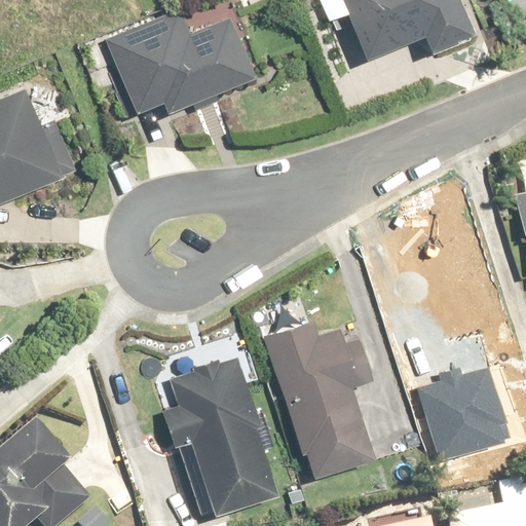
[(345,0),(370,58),(428,32),(436,48),(476,31),(461,0),(345,0)]
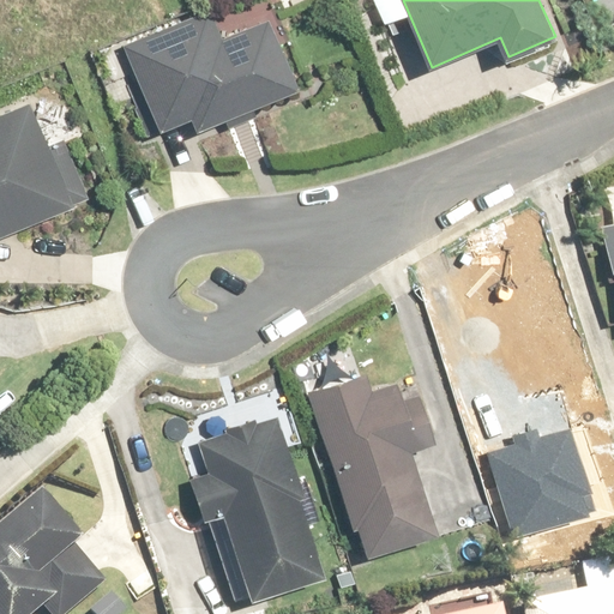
[(269,20),(221,41),(208,10),(104,54),(118,83),(139,73),(166,132),(193,120),(200,136),(300,92),(269,20)]
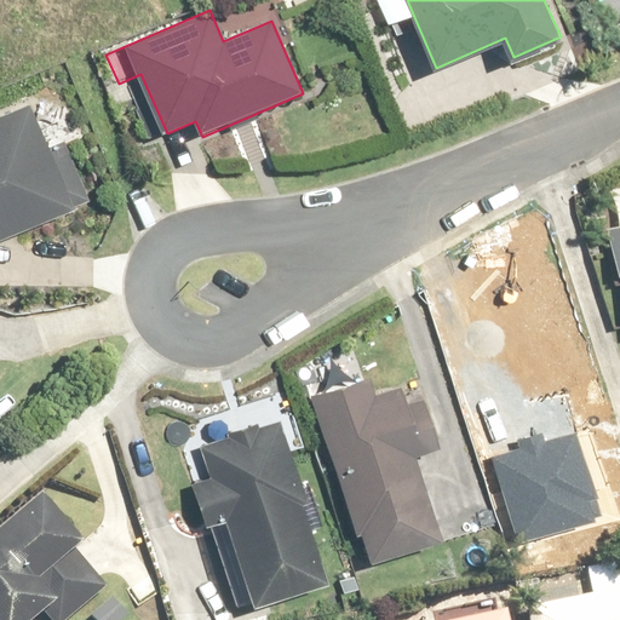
[(0,237),(91,200),(67,143),(52,149),(33,103),(0,116),(0,237)]
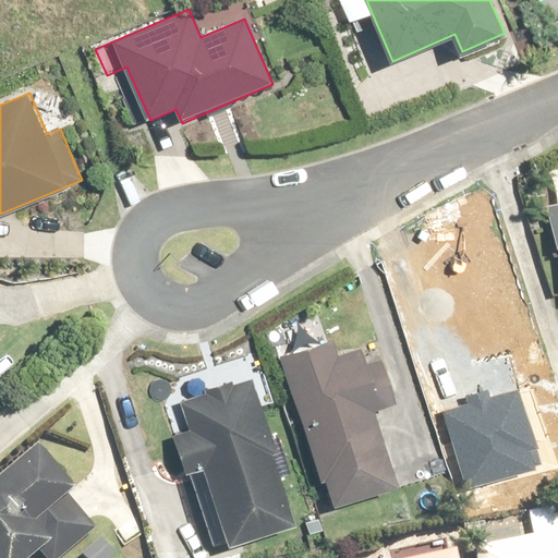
[(557,204),(548,207),(557,247),(557,204)]
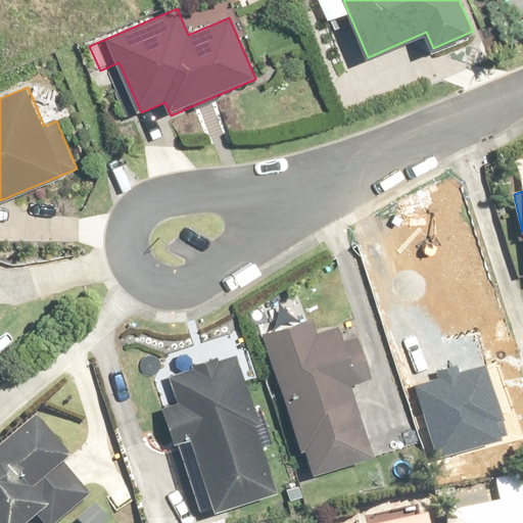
[(375,454),(350,386),(372,378),(357,335),(344,340),(339,326),(319,334),(313,318),(263,336),(313,476),(375,454)]
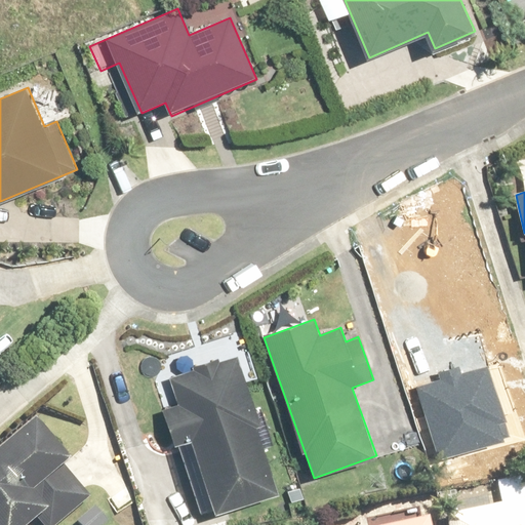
[(178,448),(182,446),(203,512),(215,508),(216,512),(280,490),(236,359),(221,363),(219,359),(194,367),(196,372),(172,379),(179,403),(165,408),(178,448)]
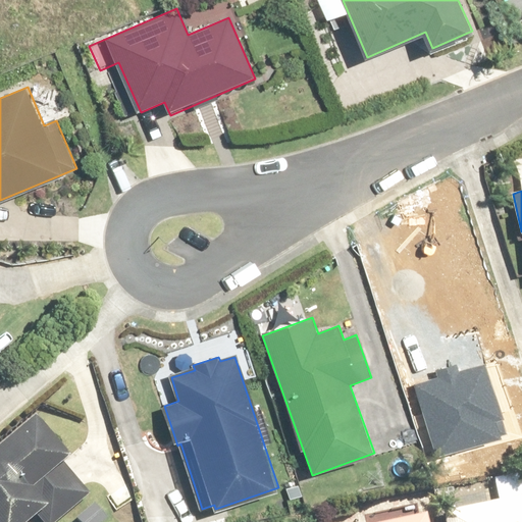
[(0,521),(39,521),(40,521),(62,521),(90,499),(64,469),(72,462),(37,421),(0,453),(0,521)]
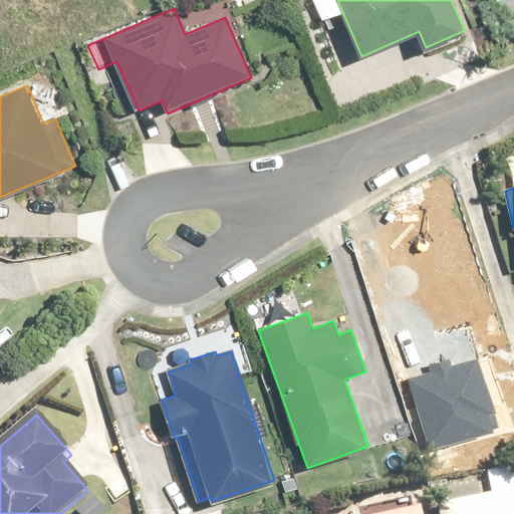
[(442,513),(513,513),(513,468),(489,473),(493,495),(441,505),(442,513)]
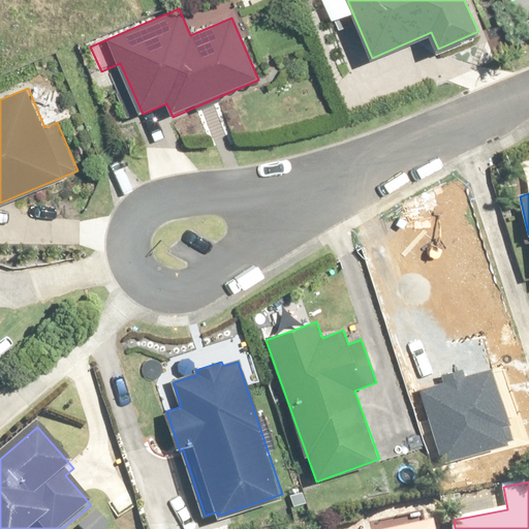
[(435,528),(435,526),(415,528),(413,528),(411,519),(358,528),(435,528)]
